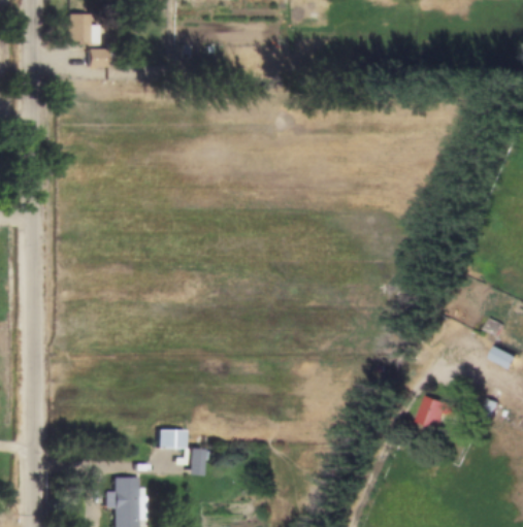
[(92,14),(70,14),(70,44),(99,44),(99,25),(92,25),(92,14)]
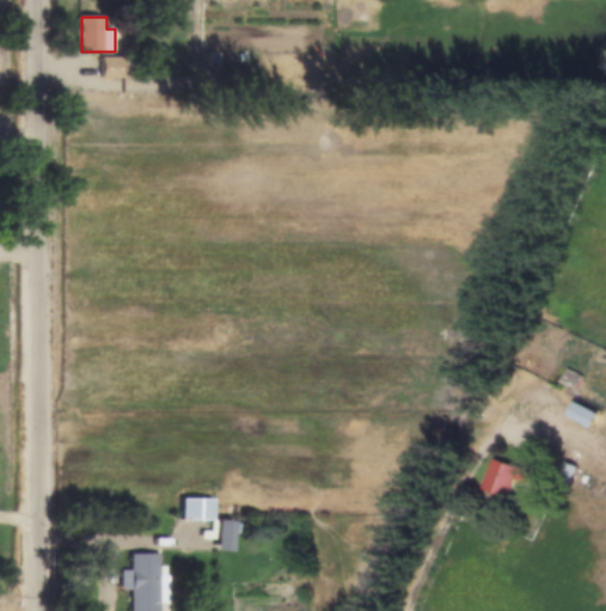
[(600,427),(605,419),(605,410),(585,399),(576,413),(600,427)]
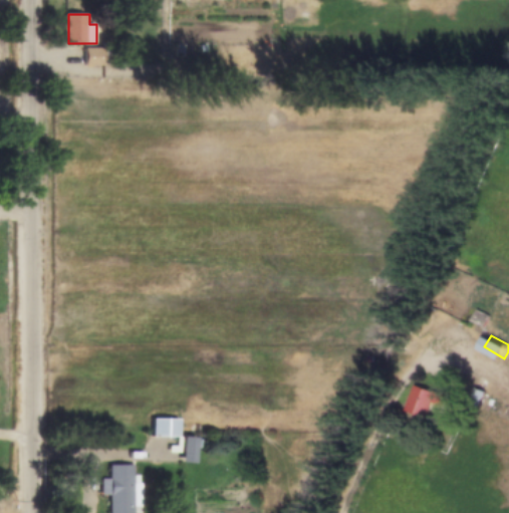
[(420,383),(411,410),(432,418),(438,401),(449,405),(452,395),(420,383)]
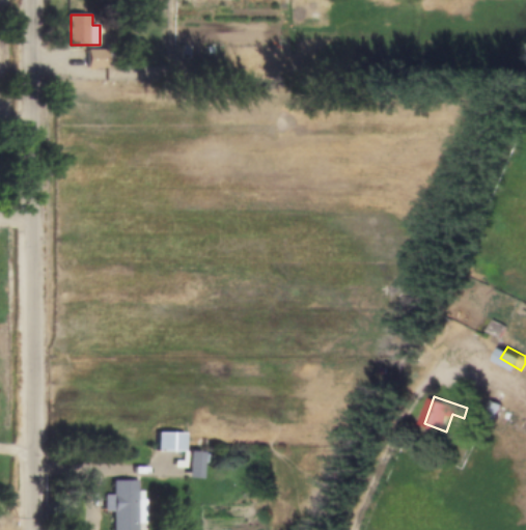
[(505,405),(497,399),(490,414),(498,418),(505,405)]
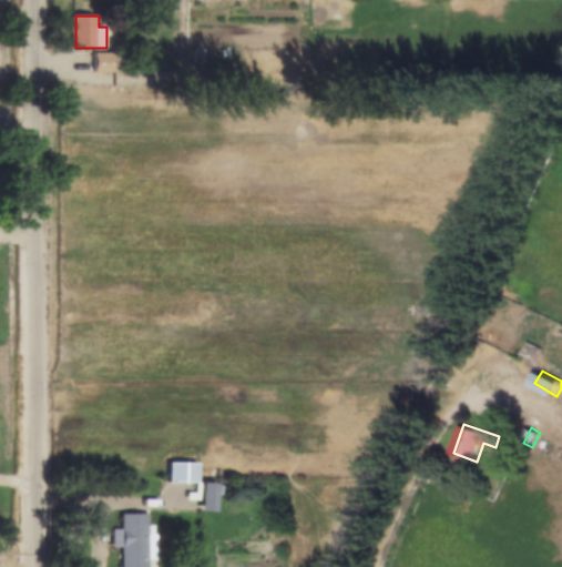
[(172,481),(201,481),(201,462),(172,462),(172,481)]
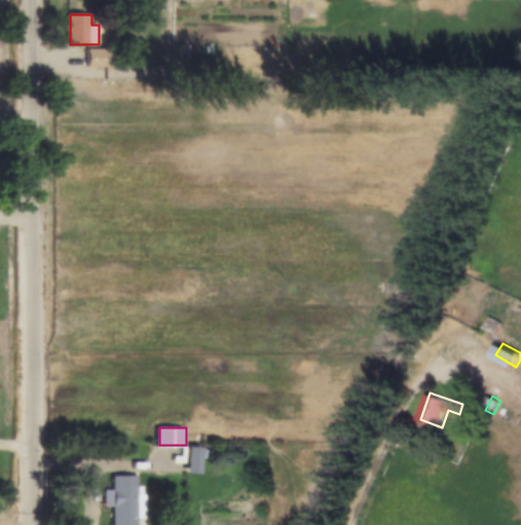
[(115,475),(115,524),(140,524),(140,475),(115,475)]
